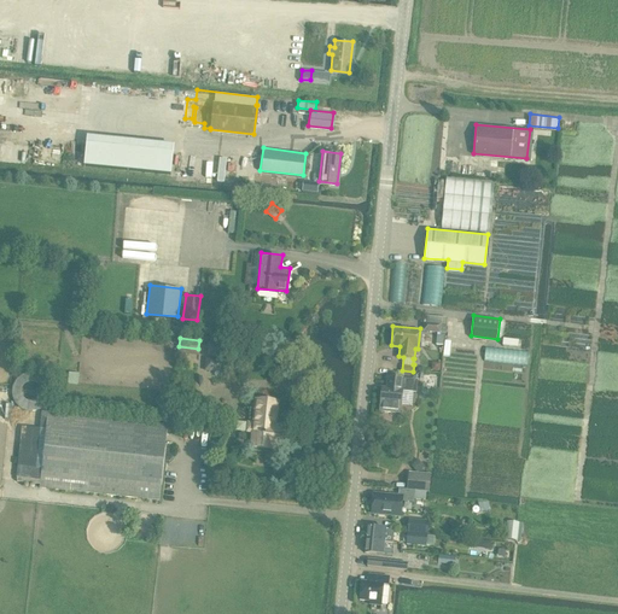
[(205,357),(205,367),(221,368),(221,358),(205,357)]
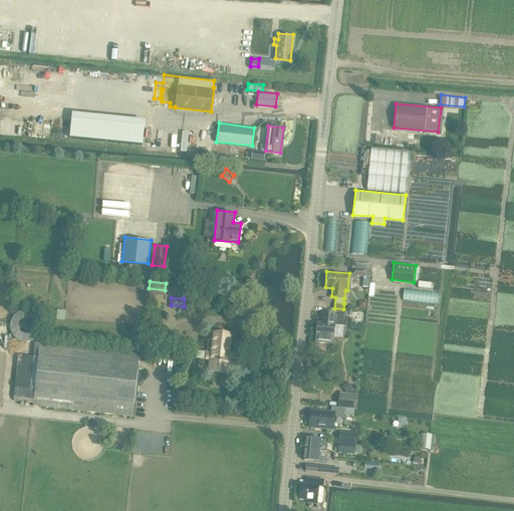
[(57,308),(56,317),(65,317),(65,308),(57,308)]
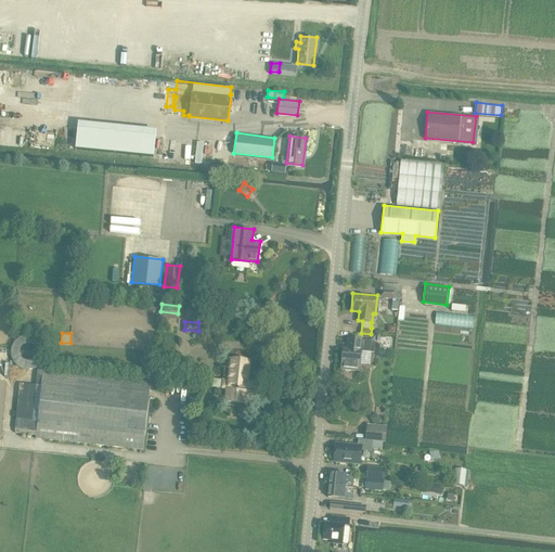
[(343,347),(340,368),(359,370),(360,363),(360,356),(361,350),(371,351),(373,351),(374,339),(362,338),(348,337),(347,347),(343,347)]
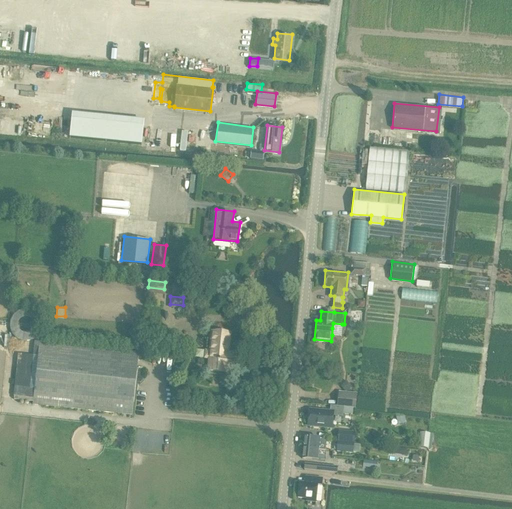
[(352,319),(357,323),(361,319),(355,314),(352,319)]
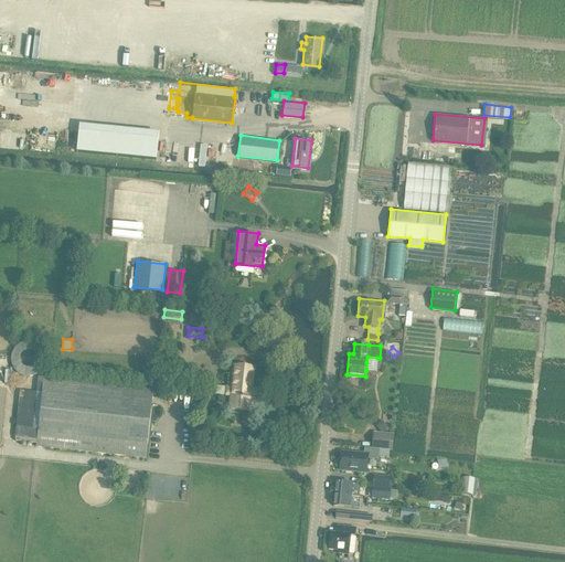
[(144,364),(142,383),(152,384),(155,366),(144,364)]
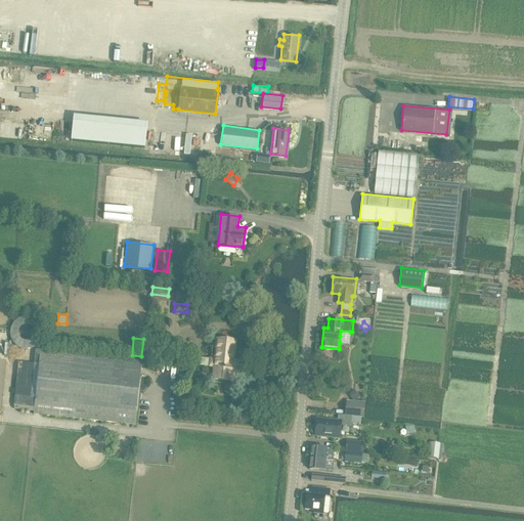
[(210,356),(209,365),(213,365),(212,377),(213,377),(213,376),(237,379),(239,359),(232,358),(233,348),(234,340),(216,338),(216,346),(214,357),(210,356)]
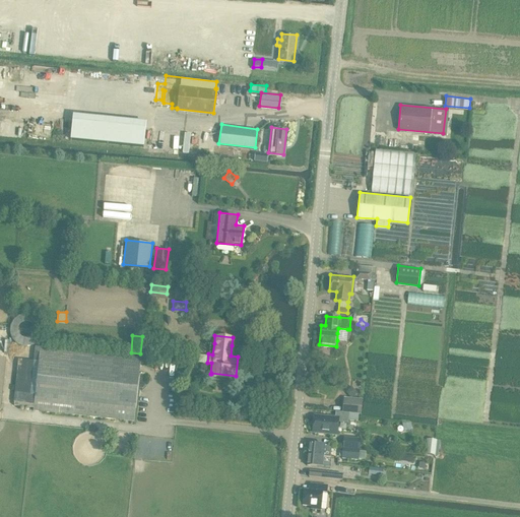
[(0,340),(0,353),(7,354),(8,341),(0,340)]
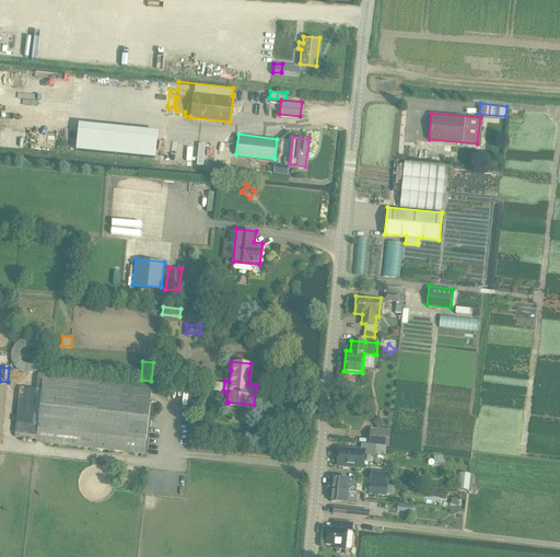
[(19,418),(16,431),(37,434),(36,438),(143,451),(148,414),(151,414),(154,412),(155,401),(149,399),(151,382),(37,370),(35,385),(23,383),(19,418)]
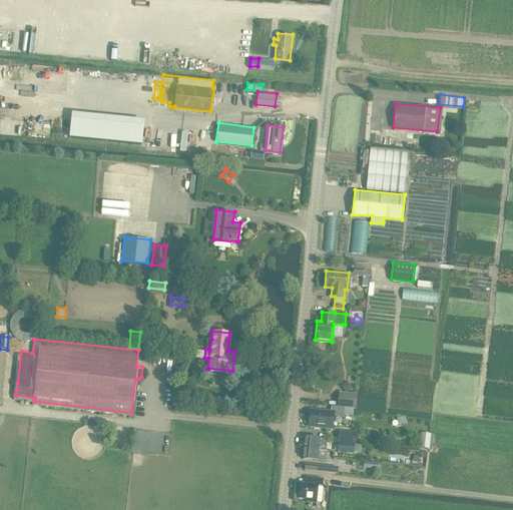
[(347,380),(343,384),(348,389),(352,386),(347,380)]
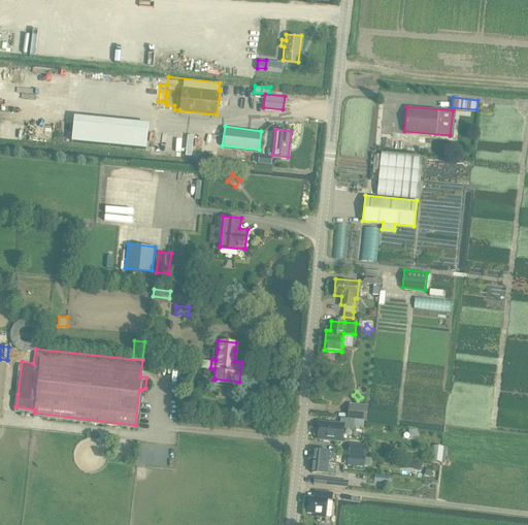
[(349,404),(348,417),(352,417),(366,418),(367,405),(349,404)]
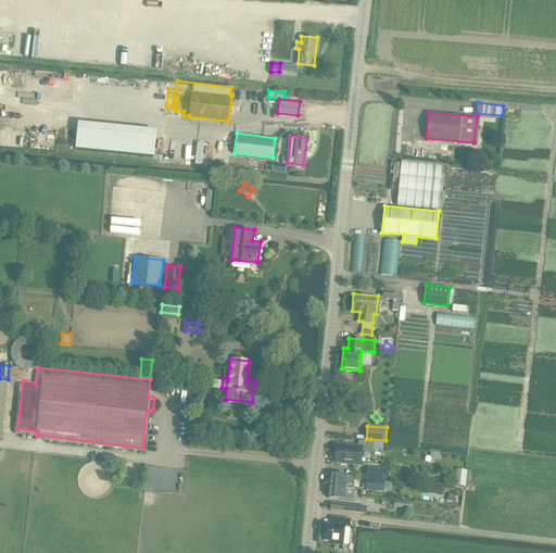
[(335,445),(333,461),(358,462),(359,449),(359,445),(370,447),(370,445),(370,439),(366,439),(357,438),(356,444),(346,443),(335,442),(335,445)]
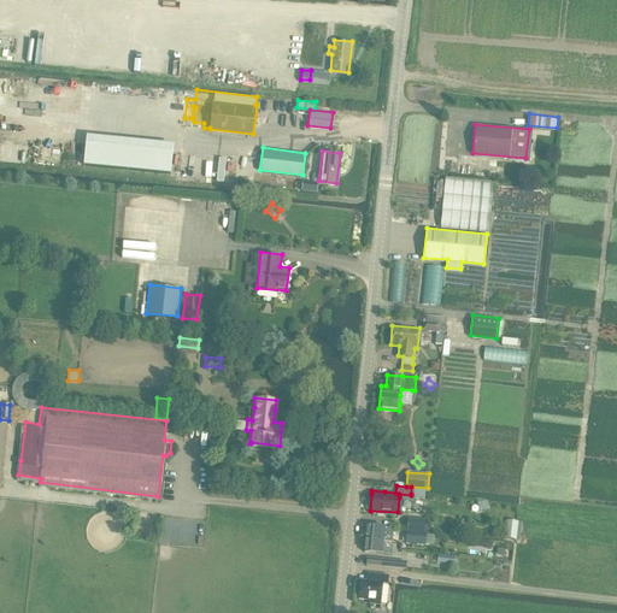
[(407,516),(406,529),(425,530),(427,518),(407,516)]
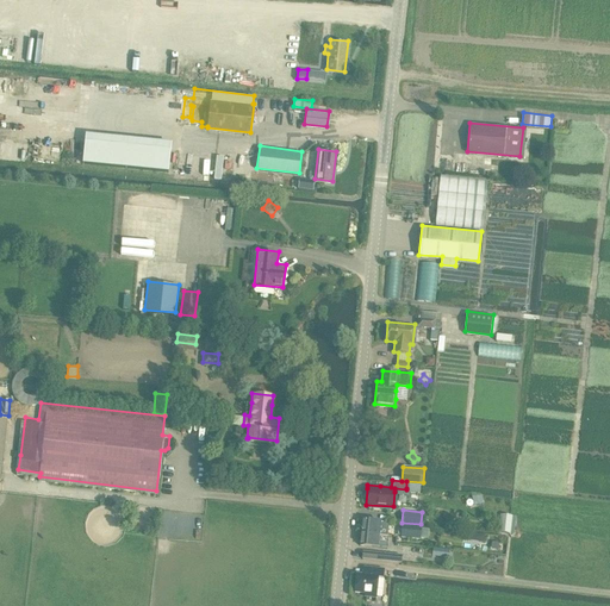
[(361,519),(360,531),(379,532),(387,533),(387,525),(388,520),(361,519)]
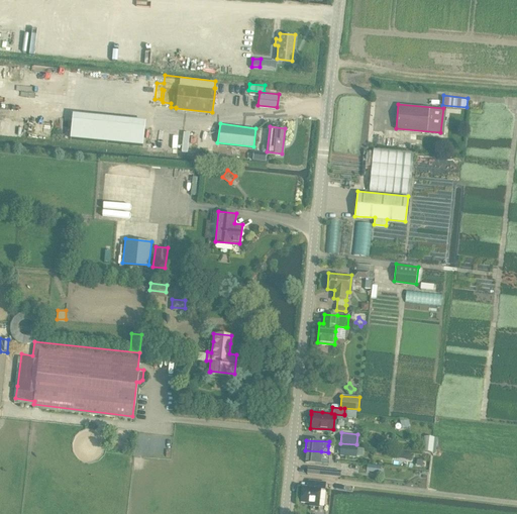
[(340,443),(339,453),(355,455),(356,444),(340,443)]
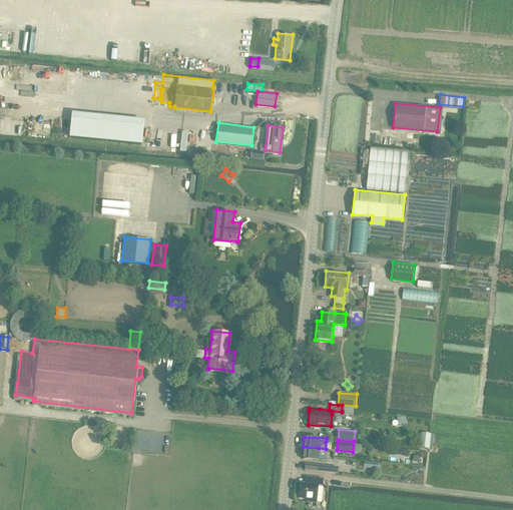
[(303,447),(302,457),(318,459),(319,448),(303,447)]
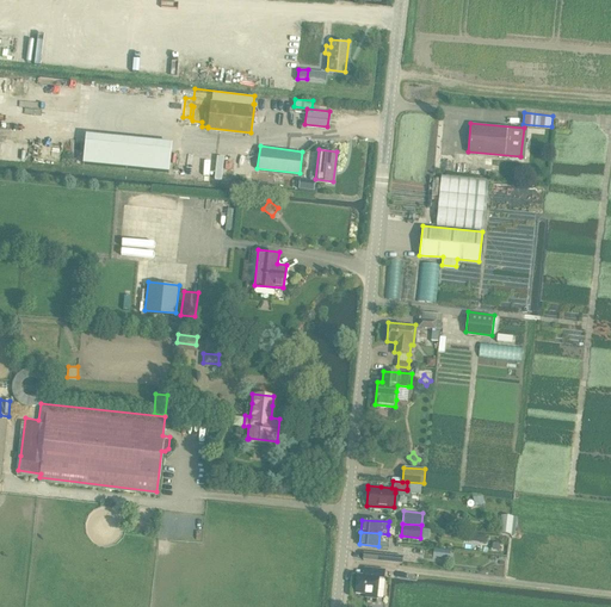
[(376,551),(375,558),(401,562),(401,553),(376,551)]
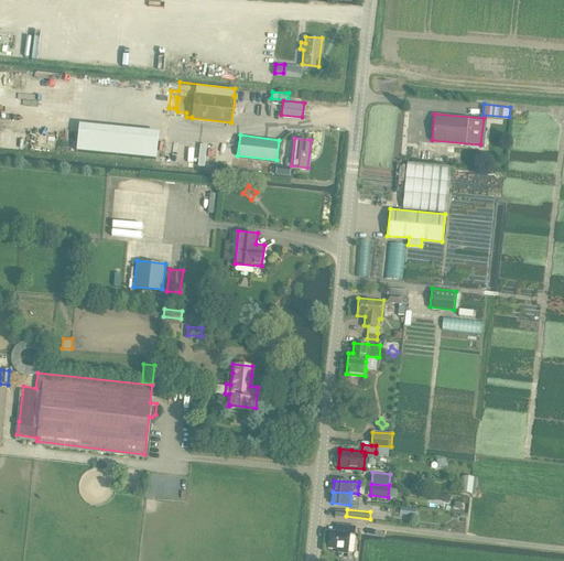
[(329,529),(327,546),(337,547),(337,549),(347,550),(348,531),(354,532),(355,525),(338,524),(338,530),(329,529)]
